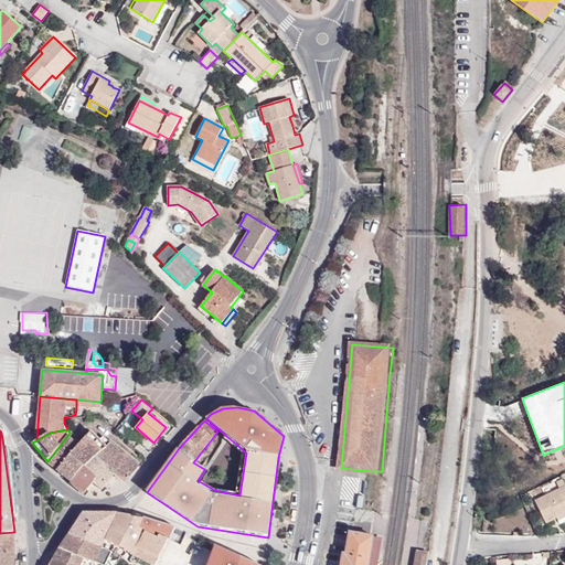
[(48,461),(72,480),(84,465),(72,454),(82,443),(76,437),(71,432),(70,433),(60,446),(48,461)]
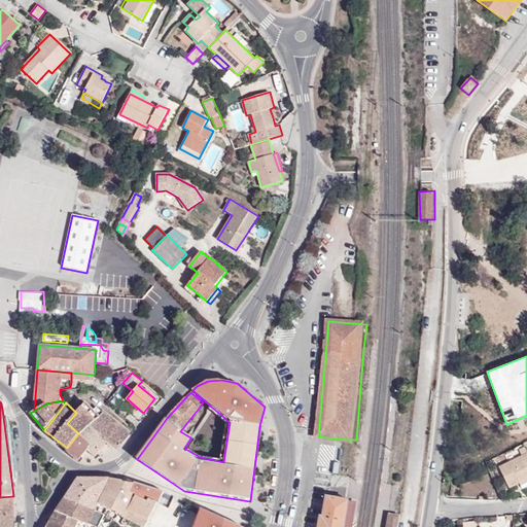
[(90,425),(99,418),(84,402),(76,413),(67,423),(78,433),(79,435),(90,425)]
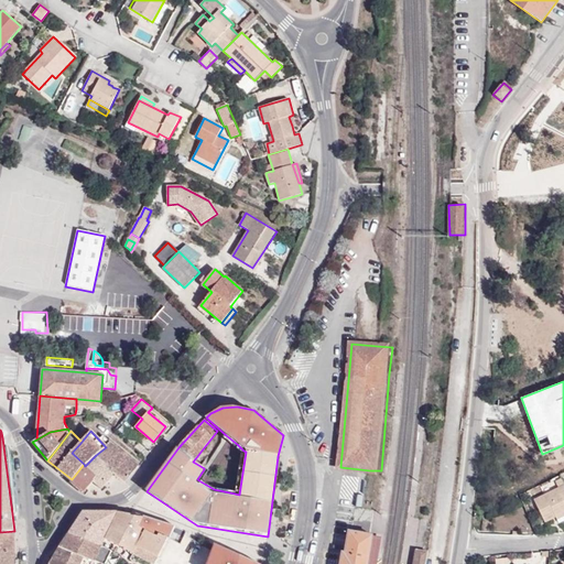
[(126,438),(133,445),(139,441),(131,433),(126,438)]
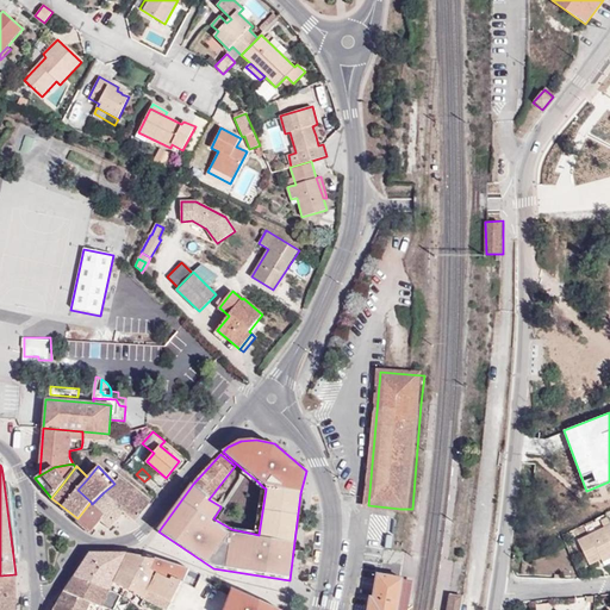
[(261,491),(254,534),(259,535),(266,489),(263,487),(256,480),(244,471),(241,474),(261,491)]
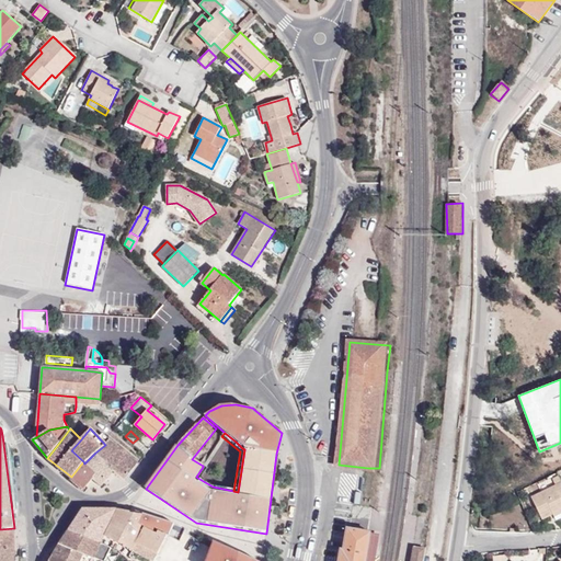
[(125,480),(138,462),(110,439),(105,445),(95,453),(106,464),(114,470),(125,480)]
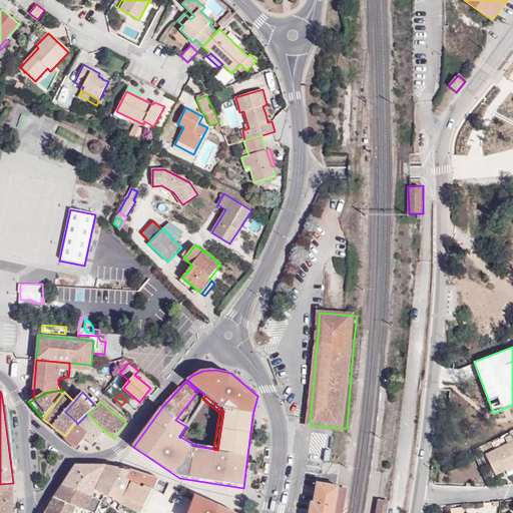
[(91,444),(104,430),(97,424),(87,414),(77,424),(88,434),(84,438),(84,439),(91,444)]
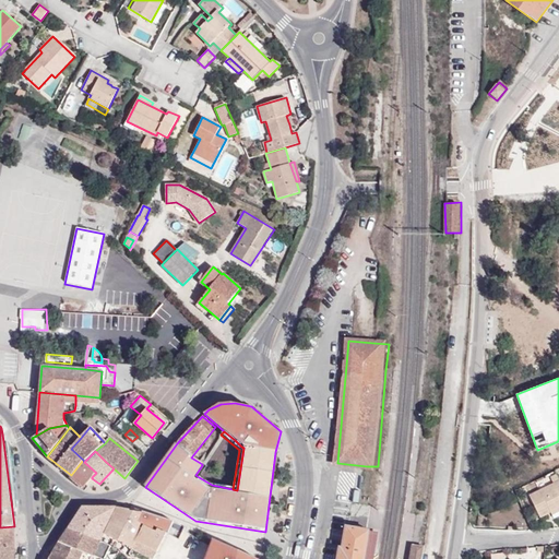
[(84,487),(92,478),(92,477),(96,473),(84,462),(83,460),(71,475),(84,487)]
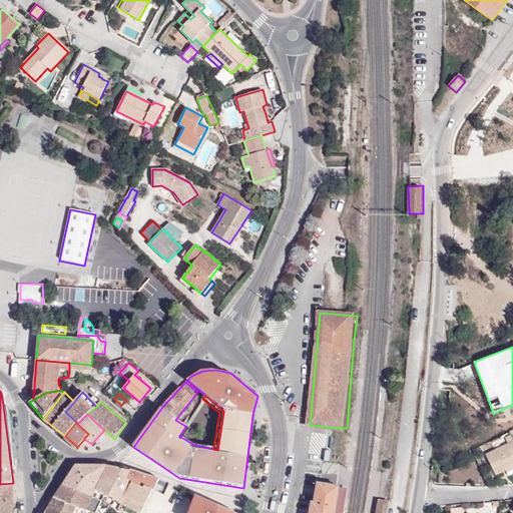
[(188,429),(185,427),(179,436),(182,438),(188,429)]
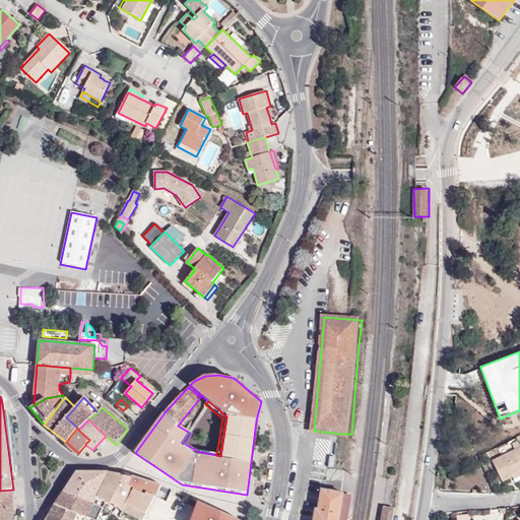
[(519,447),(519,446),(516,438),(511,441),(515,450),(519,447)]
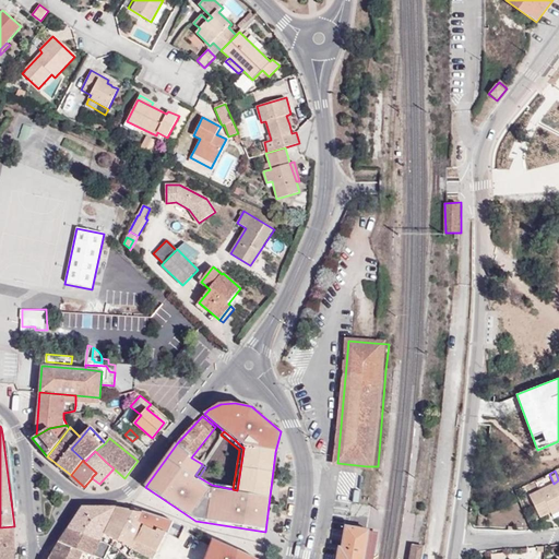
[(558,480),(554,484),(530,495),(539,516),(550,511),(552,514),(558,511),(558,480)]
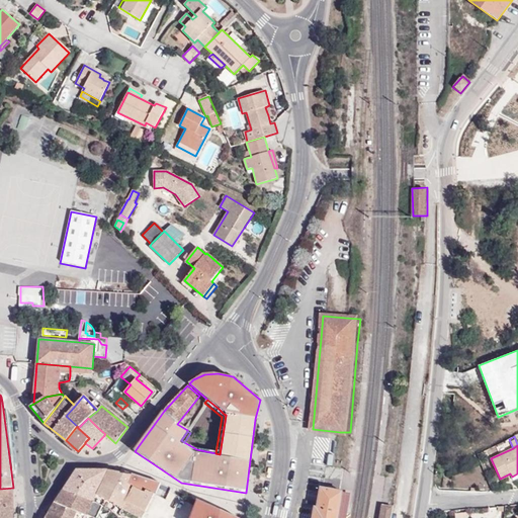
[(92,502),(96,494),(107,470),(76,470),(64,490),(92,502)]
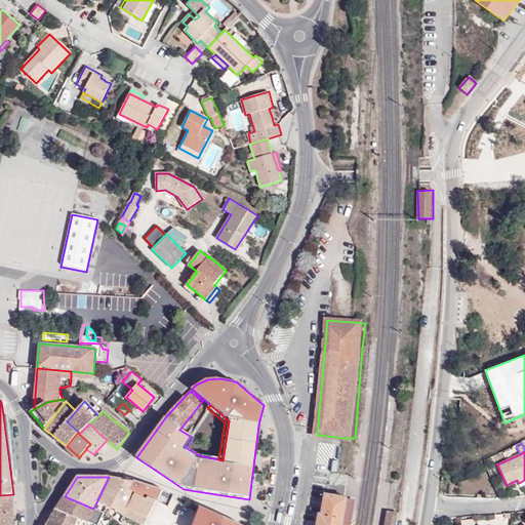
[(109,477),(97,500),(124,515),(121,520),(127,524),(143,524),(157,500),(148,497),(147,499),(129,490),(133,482),(121,480),(121,479),(109,477)]
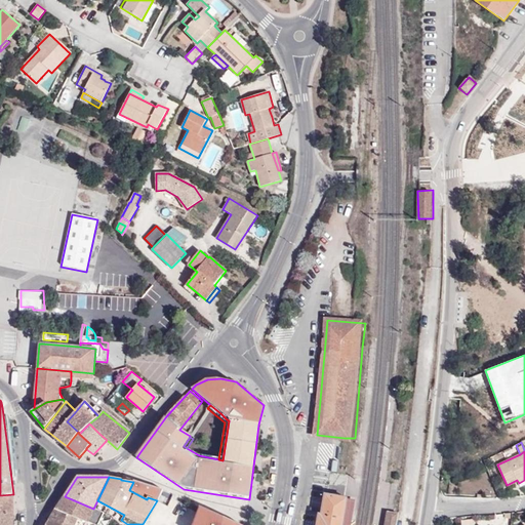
[(147,499),(148,497),(157,500),(163,489),(134,480),(133,482),(129,490),(147,499)]
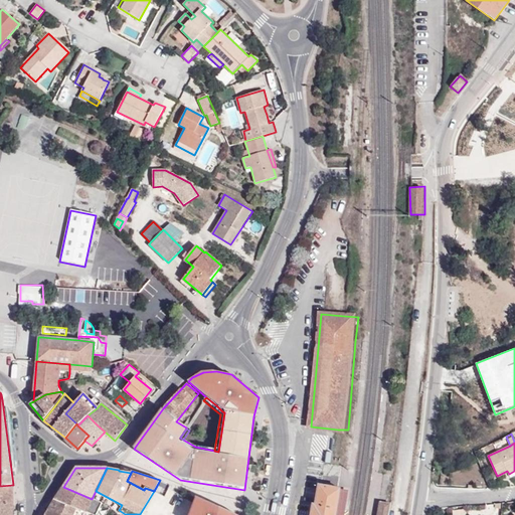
[(0,505),(13,504),(13,494),(13,485),(0,486),(0,505)]
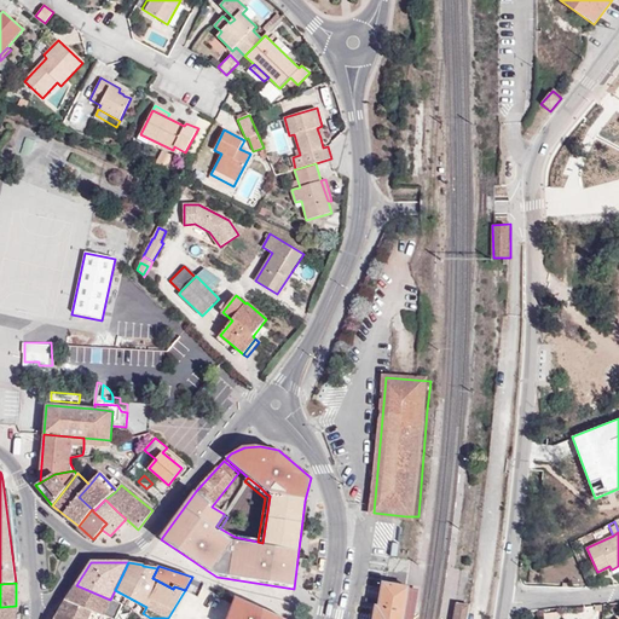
[(404,586),(386,584),(383,583),(379,607),(376,606),(374,618),(403,618),(409,588),(404,586)]
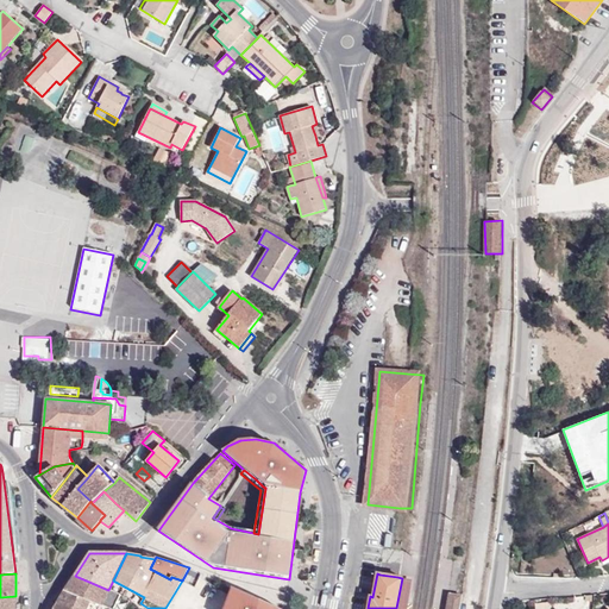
[(113,608),(120,595),(108,590),(75,576),(66,591),(101,607),(102,606),(110,608),(111,608),(113,608)]
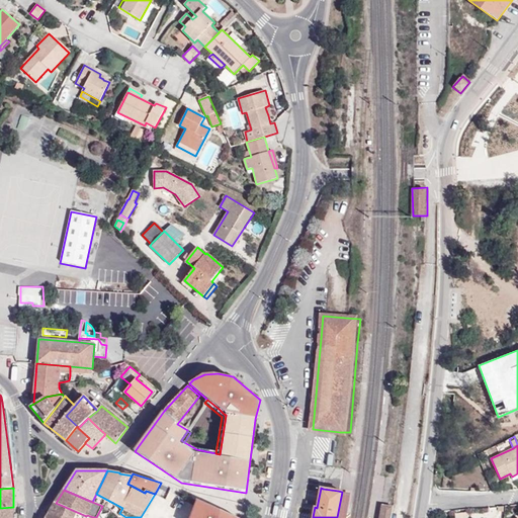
[(337,517),(345,517),(350,493),(342,492),(337,517)]
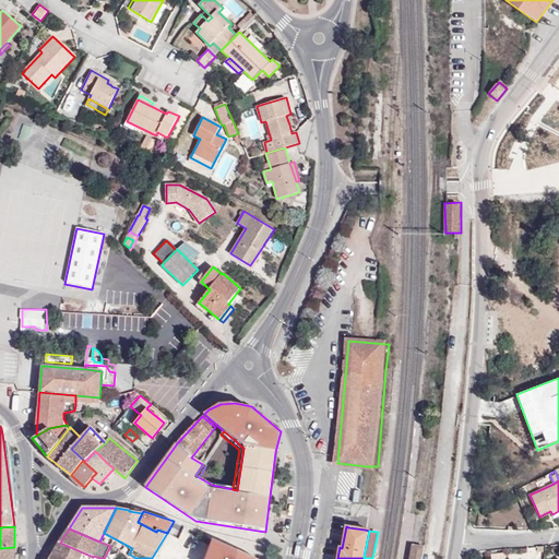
[(252,558),(212,540),(210,547),(204,558),(252,558)]
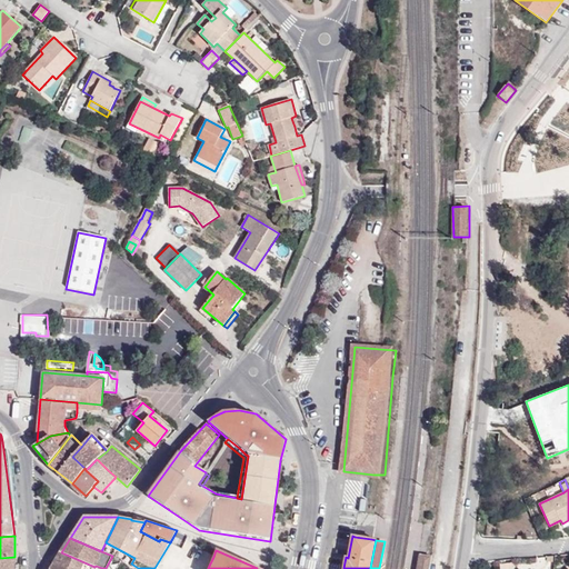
[(93,568),(95,567),(61,552),(50,568),(93,568)]
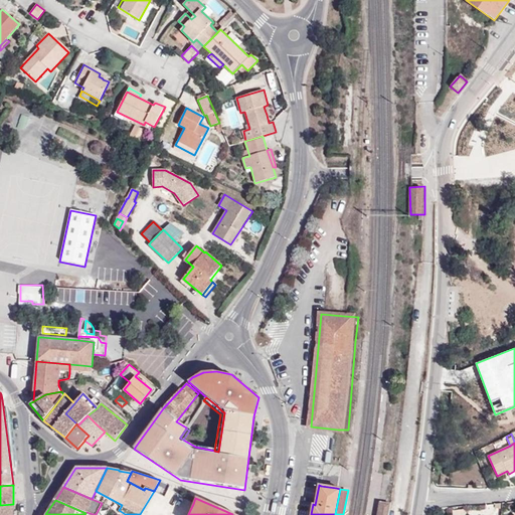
[(380,502),(377,514),(387,514),(389,504),(380,502)]
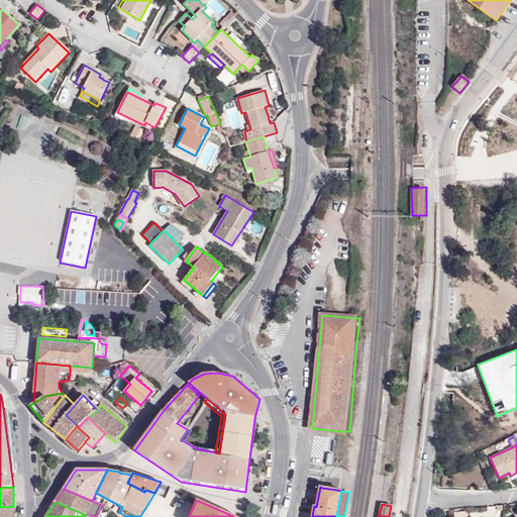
[(99,516),(104,507),(102,505),(96,516),(99,516)]
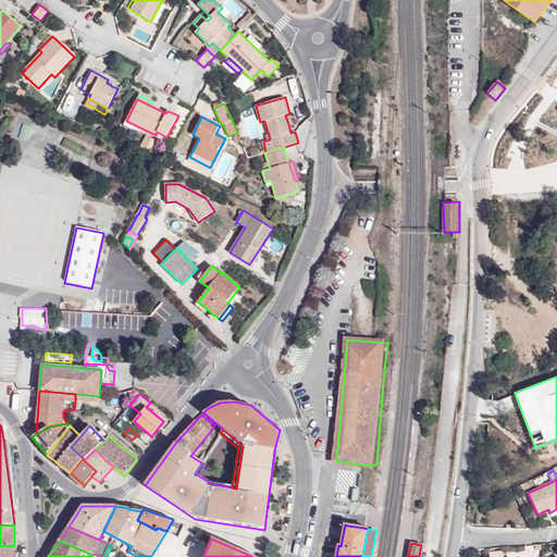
[(0,556),(14,556),(14,545),(0,546),(0,556)]
